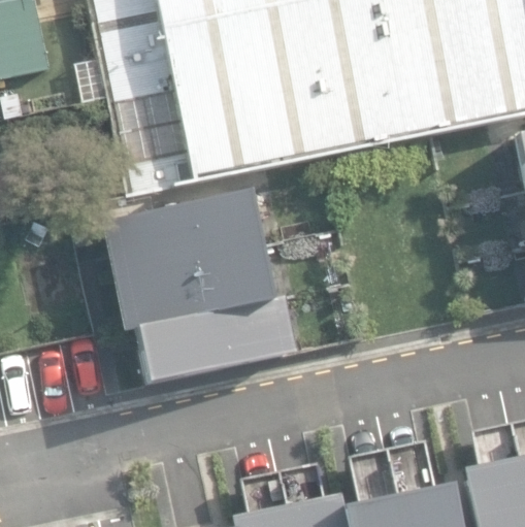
[(0,0),(0,80),(51,70),(35,0),(0,0)]
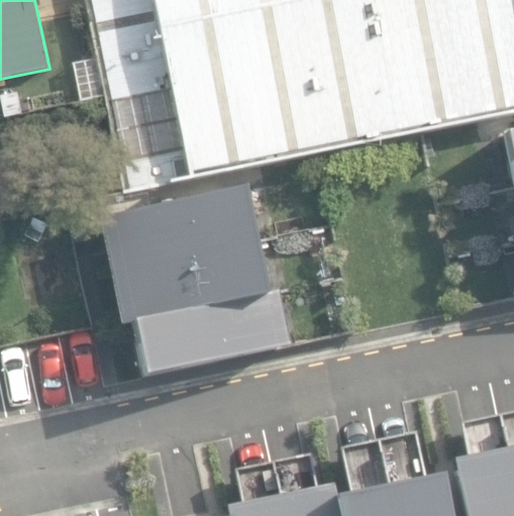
[(92,0),(135,192),(191,180),(153,0),(92,0)]
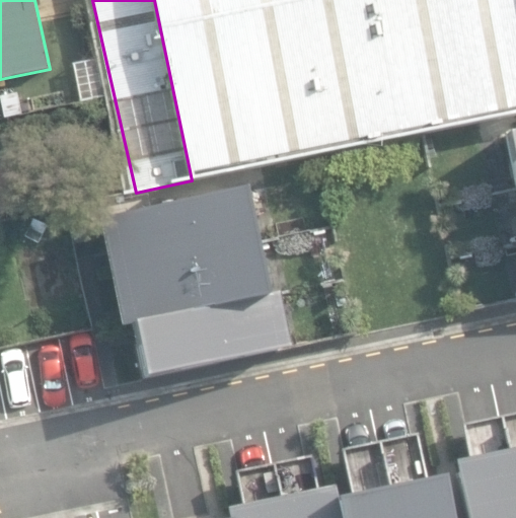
[(154,0),(192,180),(515,109),(515,0),(154,0)]
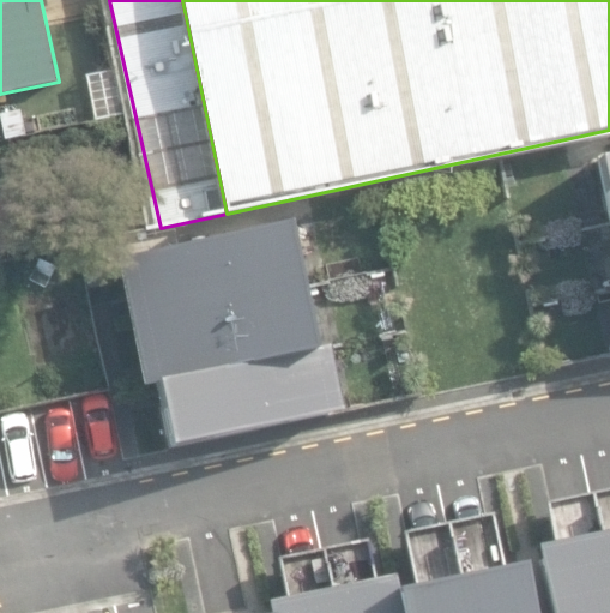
[(113,67),(88,73),(98,119),(122,113),(113,67)]
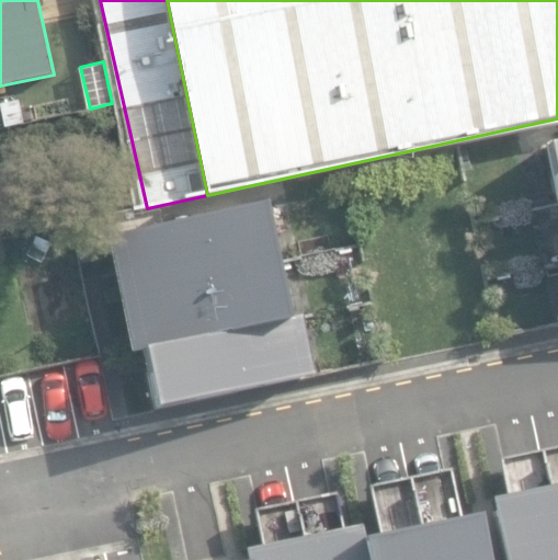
[(7,127),(26,124),(22,101),(2,104),(7,127)]
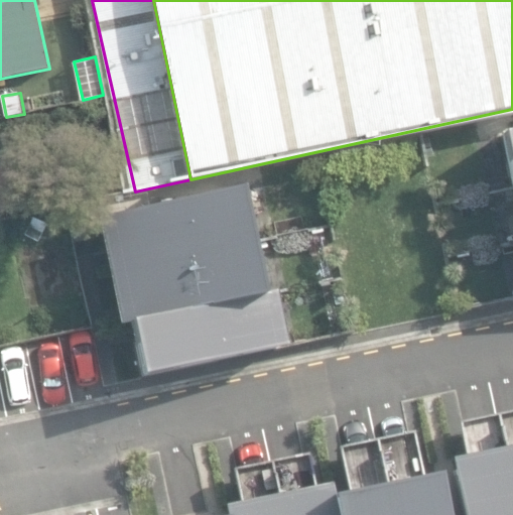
[(512,127),(488,132),(512,254),(512,127)]
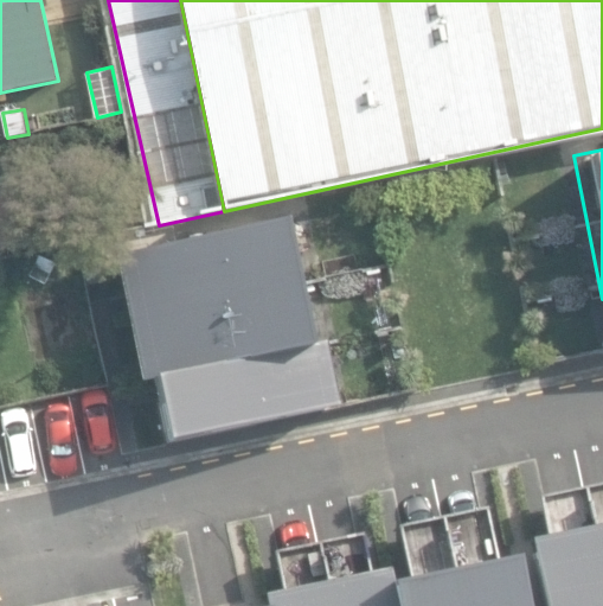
[(85,250),(136,476),(355,425),(305,198),(85,250)]
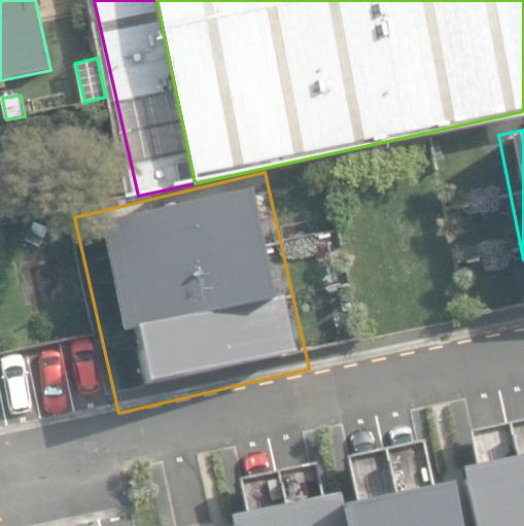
[(523,465),(234,525),(523,525),(523,465)]
